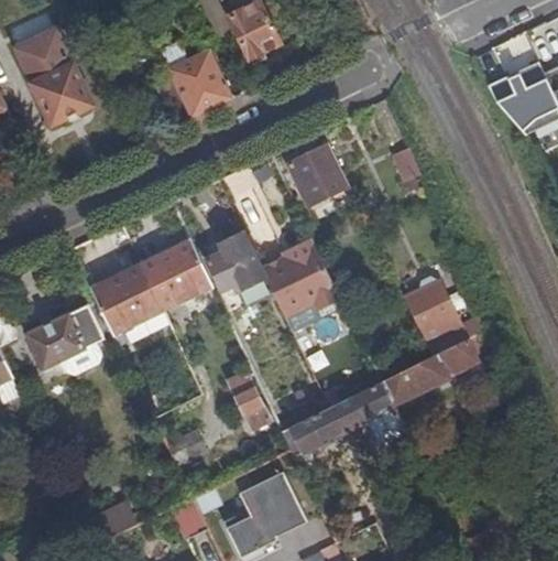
[(195,0),(217,44),(236,35),(247,58),(279,43),(258,0),(254,0),(225,14),(218,0),(195,0)]
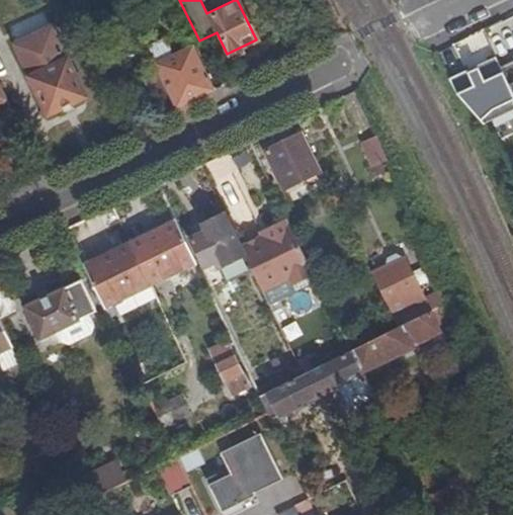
[(55,45),(19,61),(27,78),(26,78),(44,114),(81,97),(64,60),(62,61),(55,45)]
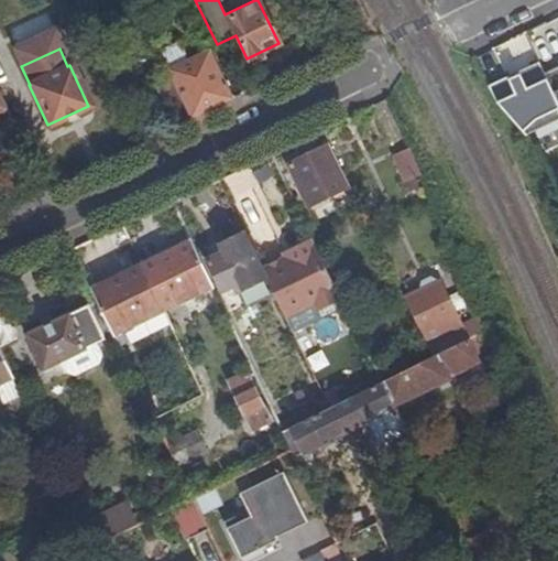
[(188,117),(229,98),(206,49),(176,63),(173,56),(170,58),(168,56),(162,60),(175,88),(188,117)]
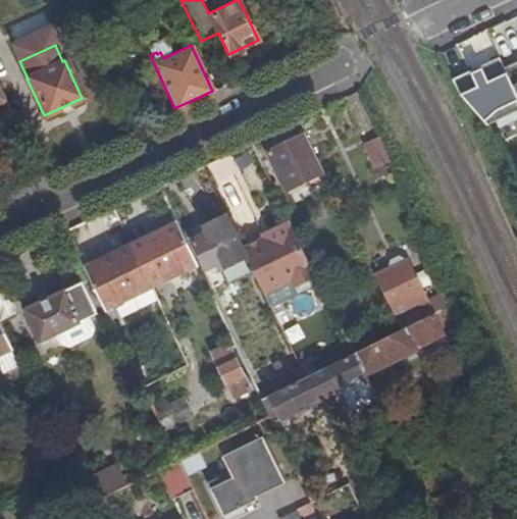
[(158,117),(174,108),(162,82),(145,89),(158,117)]
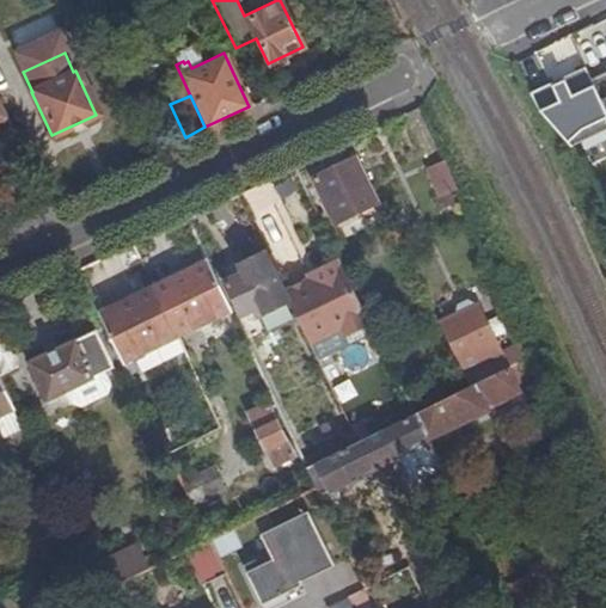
[(381,209),(356,158),(313,179),(335,223),(372,206),(375,212),(381,209)]
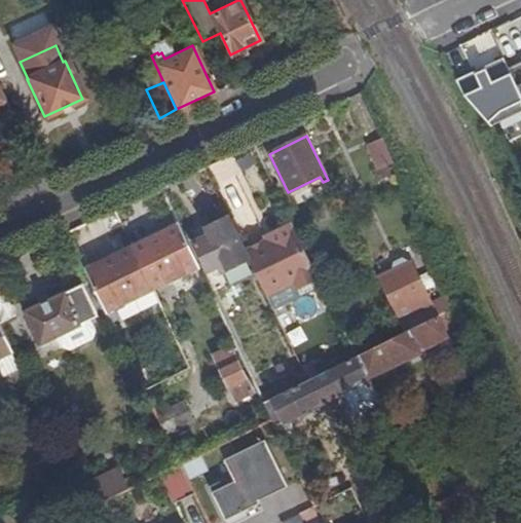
[(393,163),(382,139),(367,145),(379,169),(393,163)]
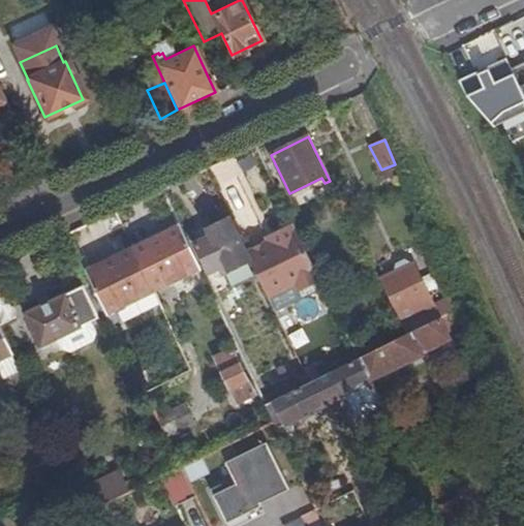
[(243,253),(226,218),(204,228),(208,236),(191,243),(206,272),(217,267),(220,273),(246,259),(243,253)]
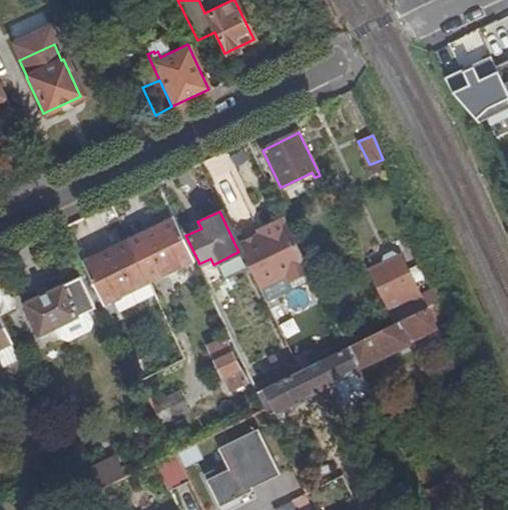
[(314,279),(283,215),(268,223),(266,229),(235,245),(238,251),(265,303),(314,279)]
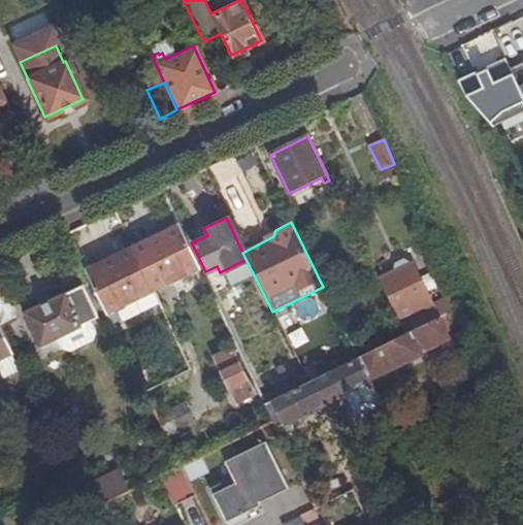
[(197,267),(176,226),(131,249),(151,291),(197,267)]
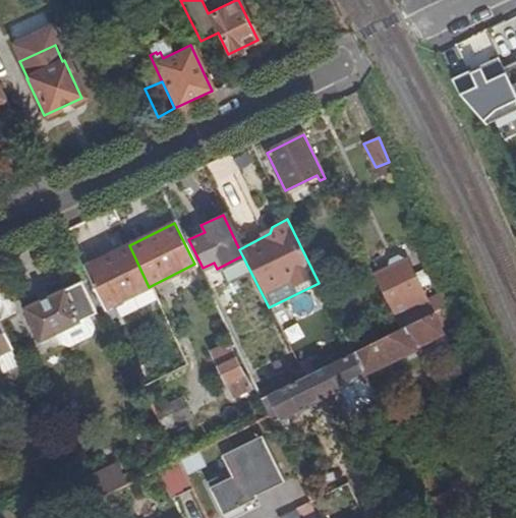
[(149,287),(129,245),(82,268),(104,309),(149,287)]
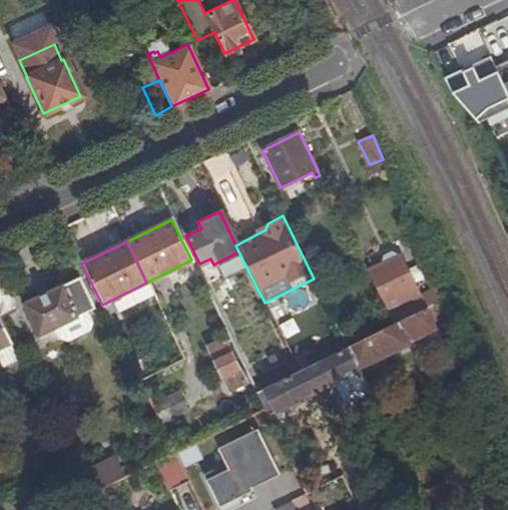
[(401,260),(369,275),(393,324),(424,309),(421,301),(401,260)]
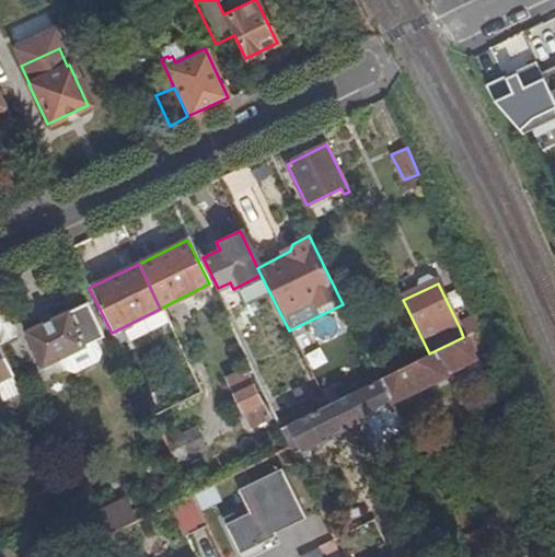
[(101,338),(84,304),(25,333),(42,367),(58,358),(65,372),(72,373),(96,362),(100,352),(94,343),(101,338)]
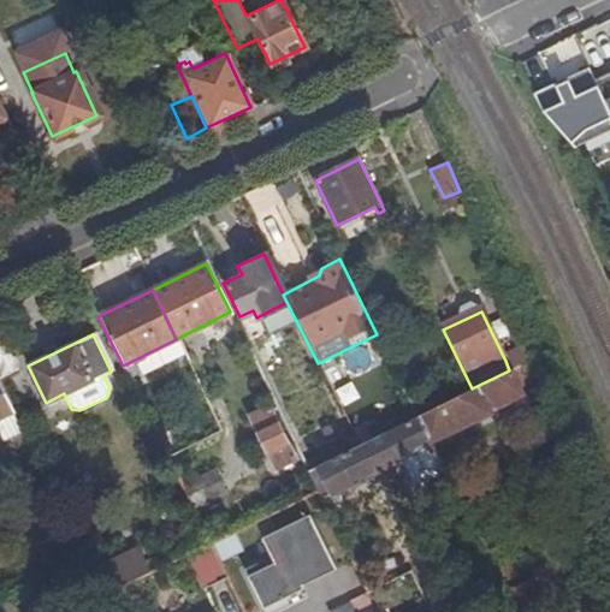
[(13,367),(0,339),(0,373),(13,367)]
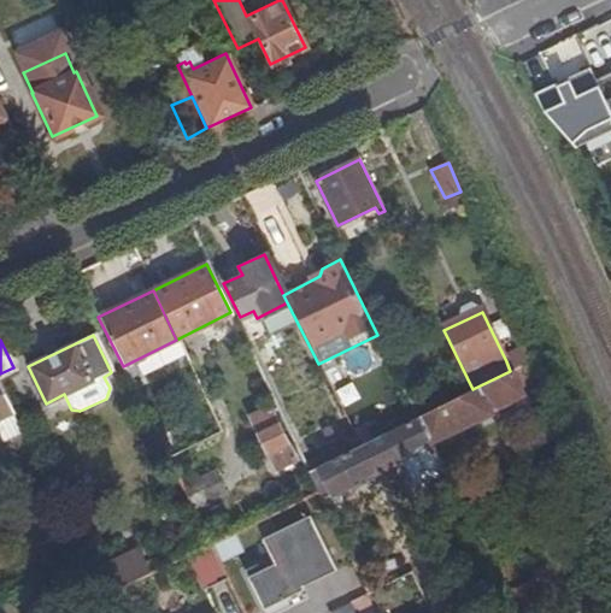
[(530,361),(526,352),(521,354),(526,364),(530,361)]
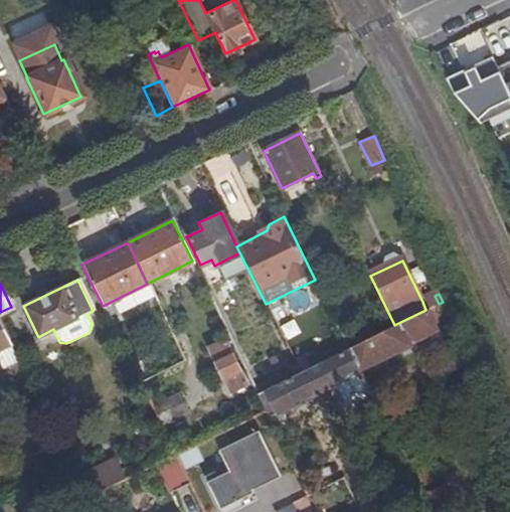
[(439,304),(435,296),(422,302),(426,310),(439,304)]
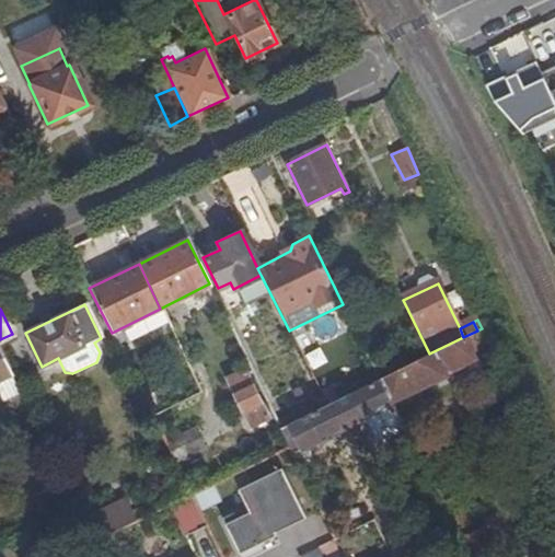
[(488,345),(482,328),(477,331),(463,337),(429,354),(379,379),(391,404),(446,376),(443,371),(473,357),(472,354),(488,345)]
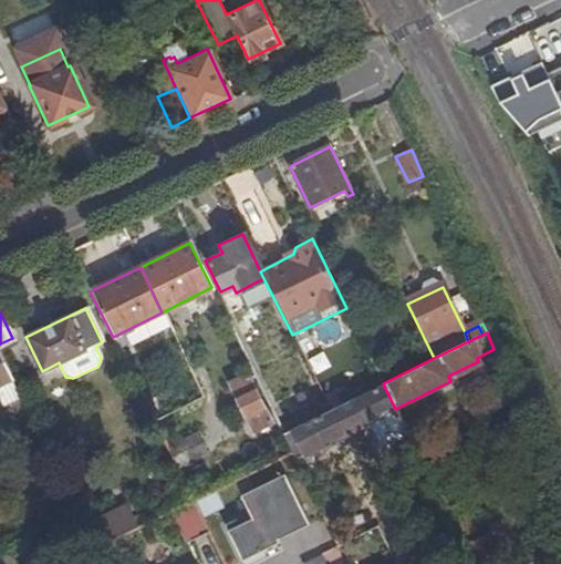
[(21,400),(0,358),(0,400),(4,408),(21,400)]
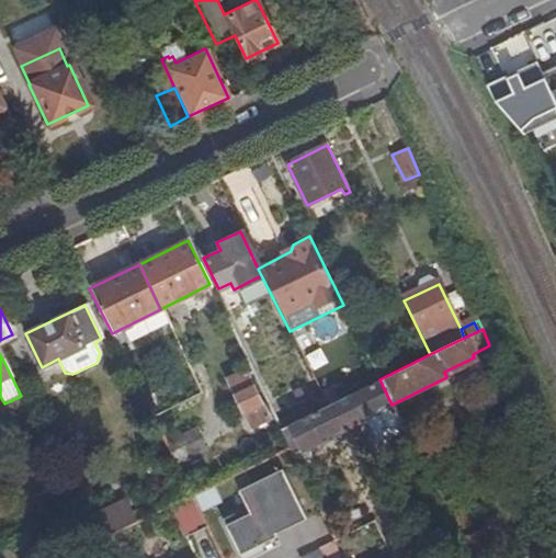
[(251,426),(269,418),(246,372),(228,379),(251,426)]
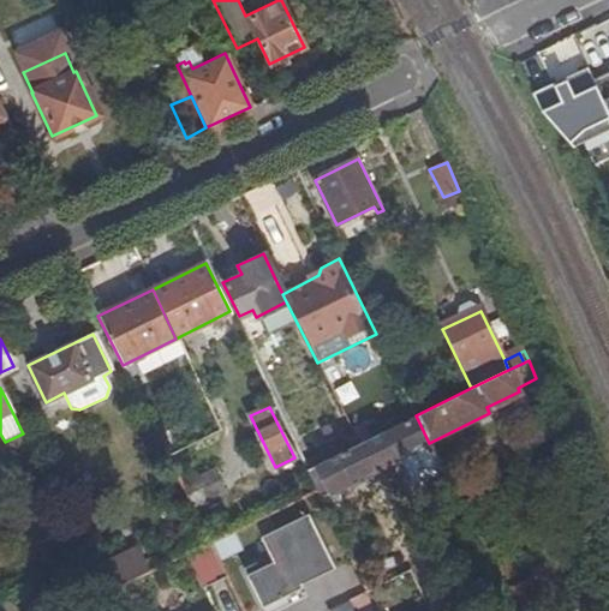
[(429,443),(416,415),(306,469),(320,496),(410,451),(428,491),(448,481),(429,443)]
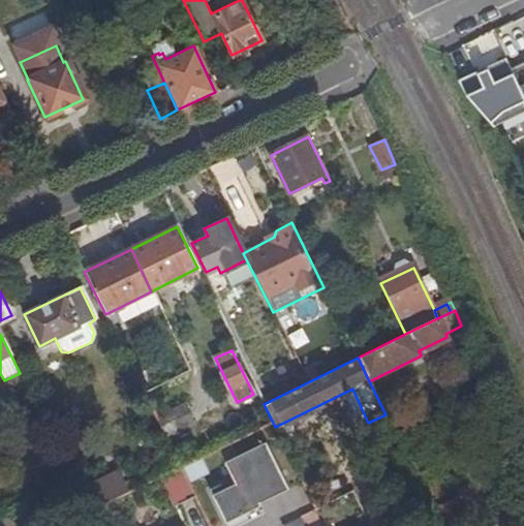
[(156,419),(164,436),(191,423),(183,406),(156,419)]
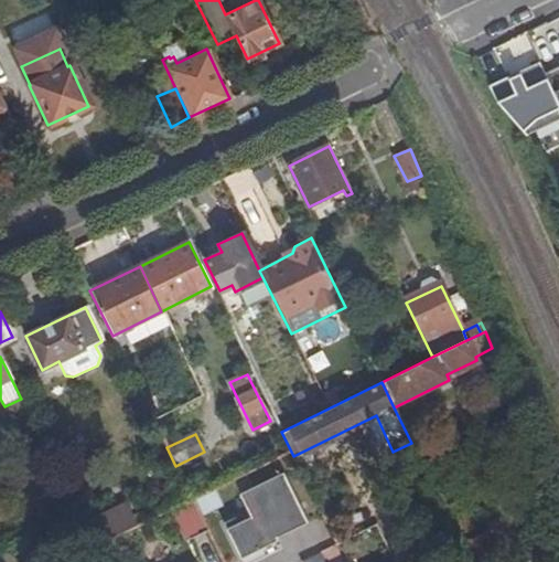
[(169,502),(171,509),(192,500),(190,494),(169,502)]
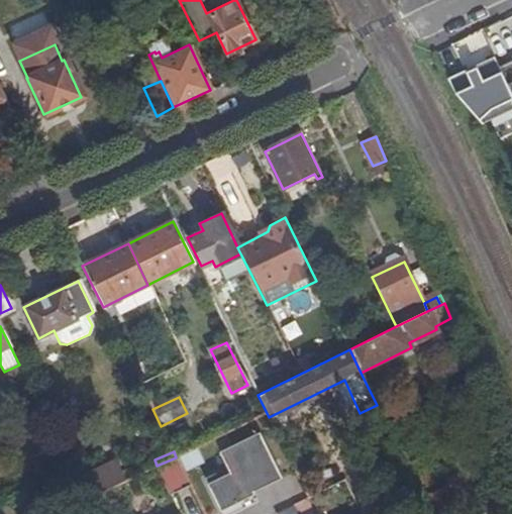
[(176,457),(189,485),(199,480),(186,452),(176,457)]
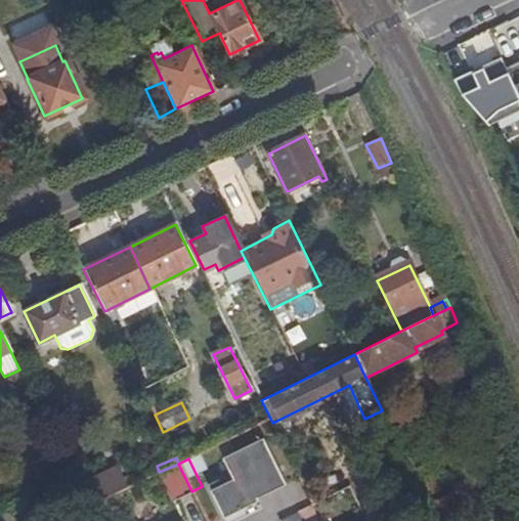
[(172,504),(193,494),(191,491),(178,464),(159,472),(159,473),(172,504)]
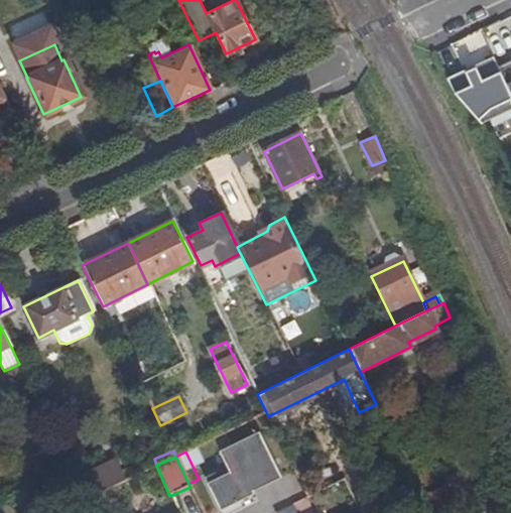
[(114,486),(125,480),(118,464),(106,470),(114,486)]
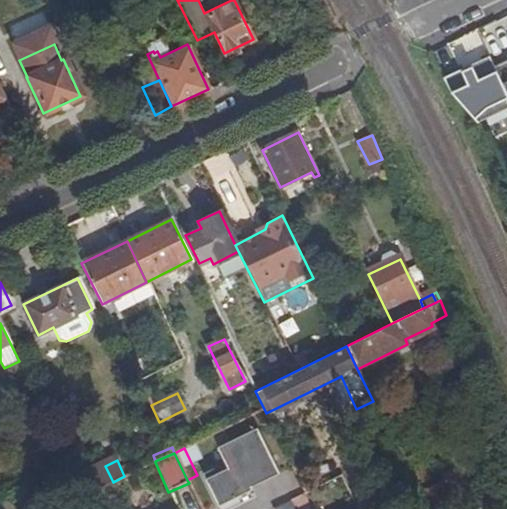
[(84,496),(113,482),(105,466),(76,479),(84,496)]
